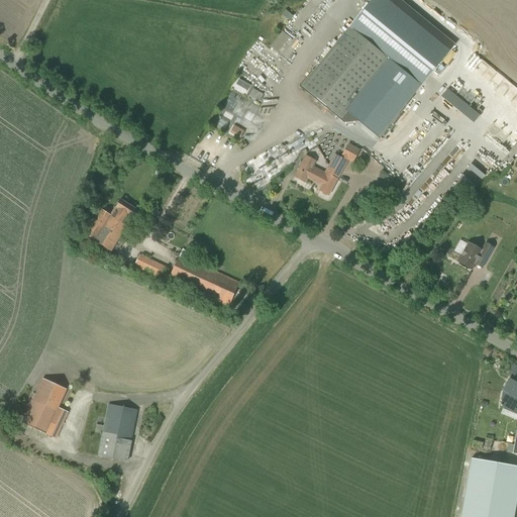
[(380,136),(416,92),(450,50),(387,0),(372,0),(349,27),(302,86),(344,120),(355,119),(356,117),(380,136)]
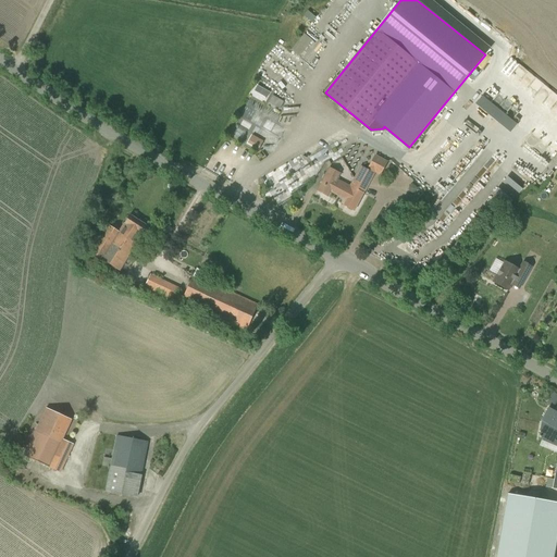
[(336,180),(331,192),(347,200),(344,205),(355,210),(374,172),(381,175),(387,162),(375,156),(368,170),(360,166),(350,186),(336,180)]
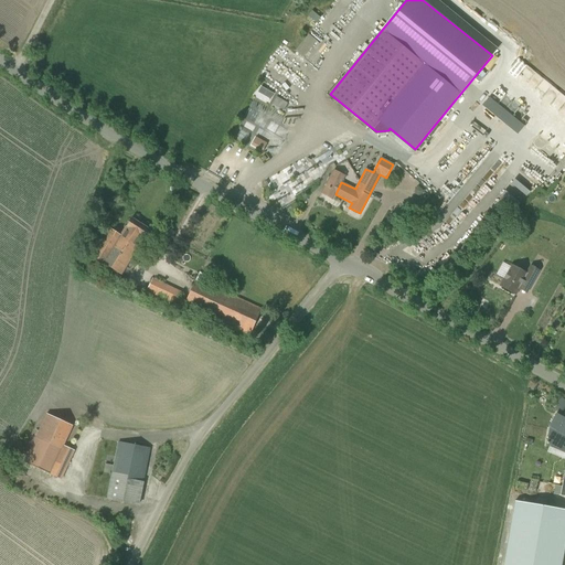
[(332,199),(336,194),(341,182),(344,176),(333,170),(322,193),(332,199)]
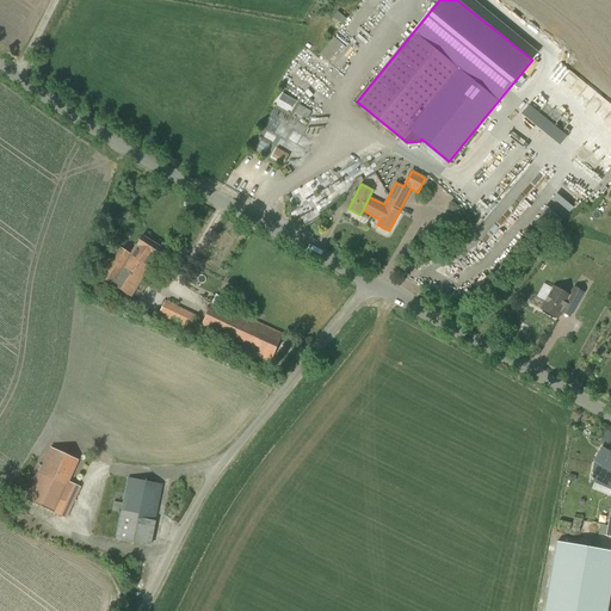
[(121,247),(100,278),(130,297),(162,248),(142,235),(136,246),(131,254),(121,247)]
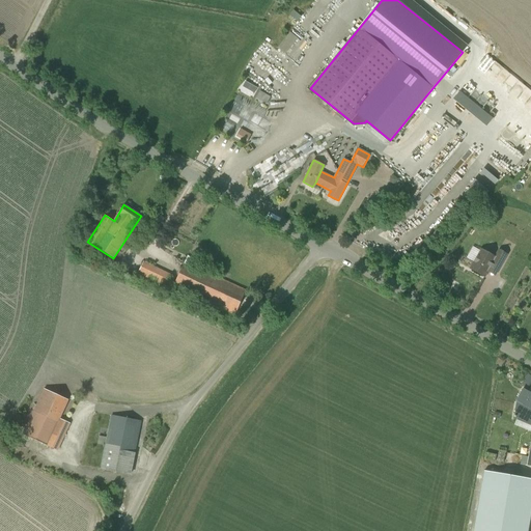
[(507,254),(498,249),(494,256),(480,249),(470,269),(485,277),(487,272),(496,276),(507,254)]
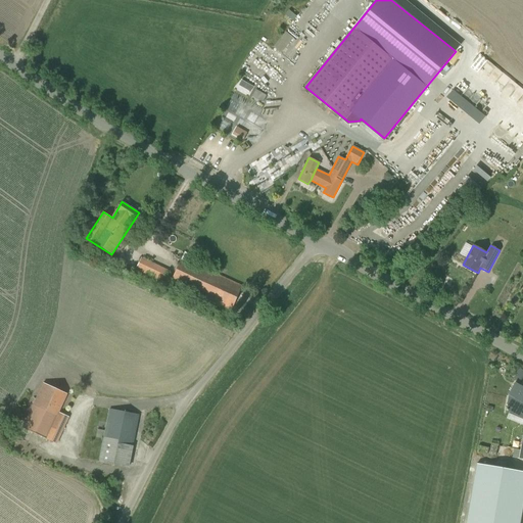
[(200,262),(193,259),(194,256),(185,252),(171,282),(232,311),(242,285),(198,266),(200,262)]
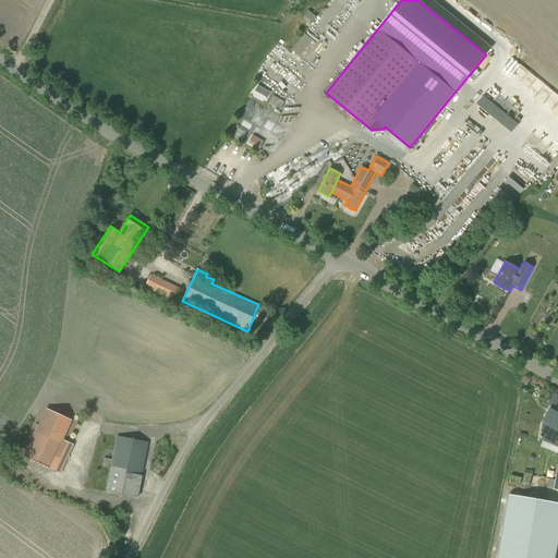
[(145,289),(172,303),(179,289),(152,276),(145,289)]
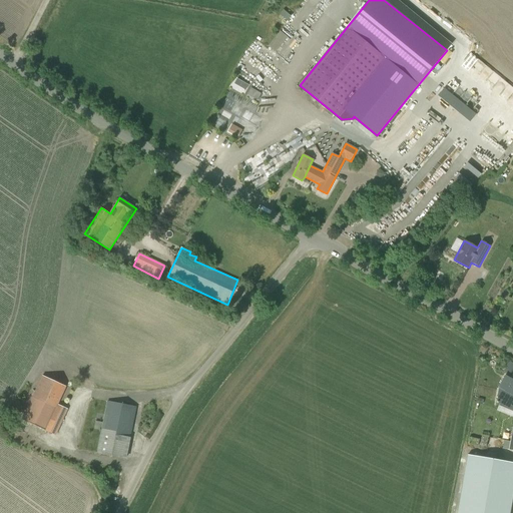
[(504,371),(511,373),(512,367),(512,361),(509,360),(504,371)]
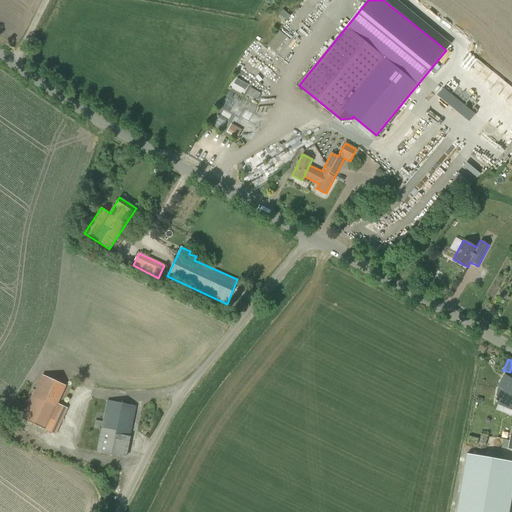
[(23,418),(45,429),(56,434),(68,408),(57,404),(66,386),(43,375),(23,418)]
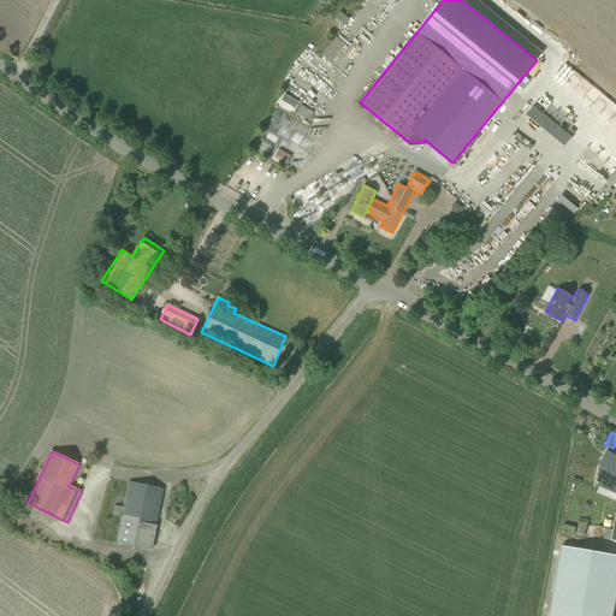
[(614,457),(606,452),(598,465),(599,466),(596,485),(599,487),(597,493),(615,501),(615,513),(612,531),(605,529),(603,538),(615,540),(615,474),(606,469),(614,457)]
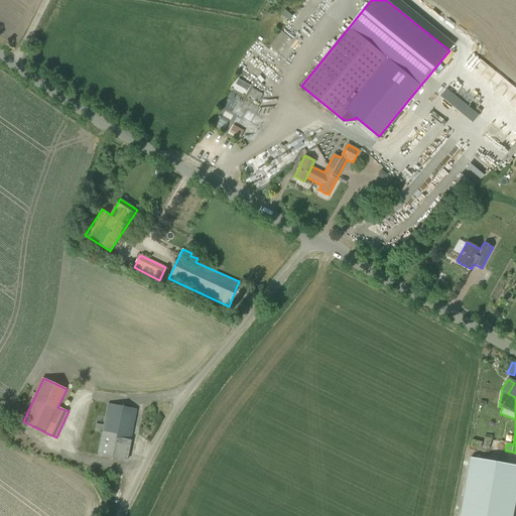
[(97,457),(127,463),(138,409),(108,403),(97,457)]
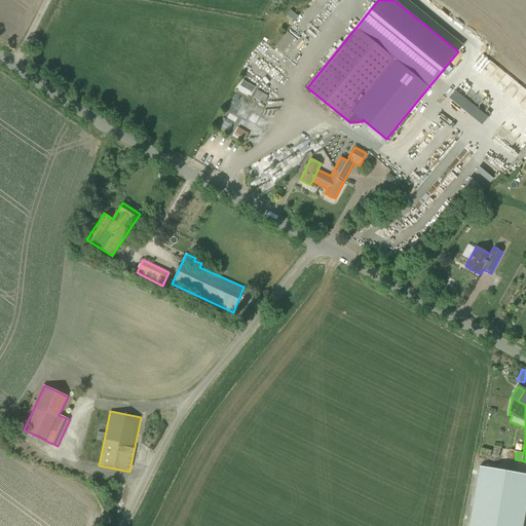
[(492,457),(498,458),(499,457),(502,457),(503,453),(499,453),(501,444),(495,443),(492,457)]
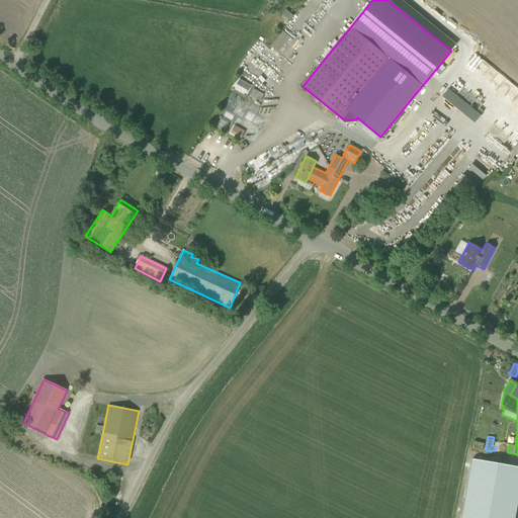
[(476,453),(480,454),(481,449),(483,450),(484,444),(473,442),(472,447),(477,448),(476,453)]
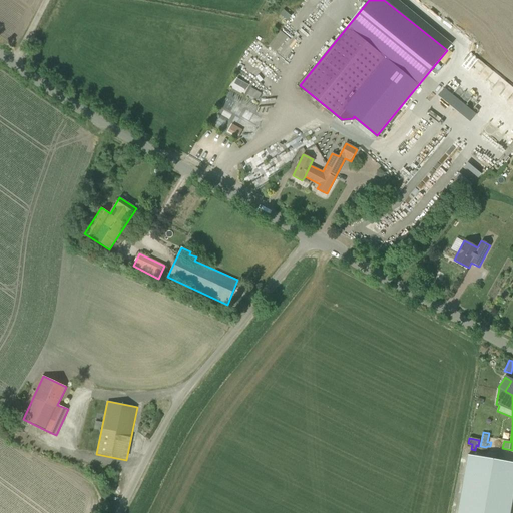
[(470,455),(459,512),(500,512),(509,462),(470,455)]
